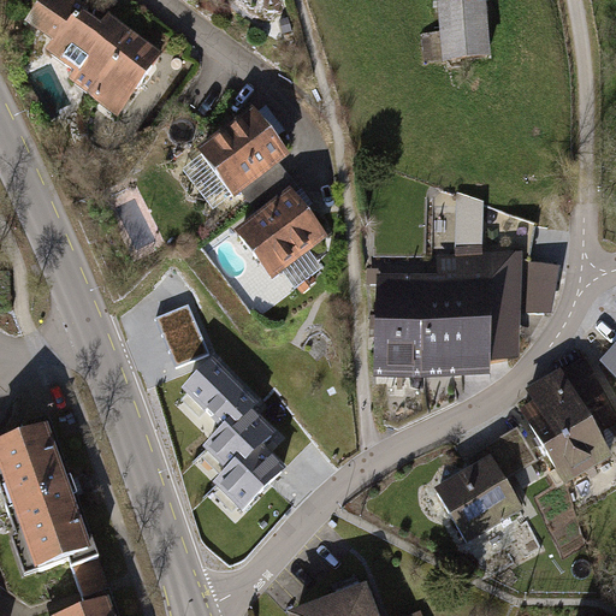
[(70,83),(118,117),(161,54),(107,17),(101,27),(84,15),(77,24),(71,21),(82,6),(72,0),(42,0),(40,4),(48,10),(34,31),(53,45),(47,53),(77,73),(70,83)]
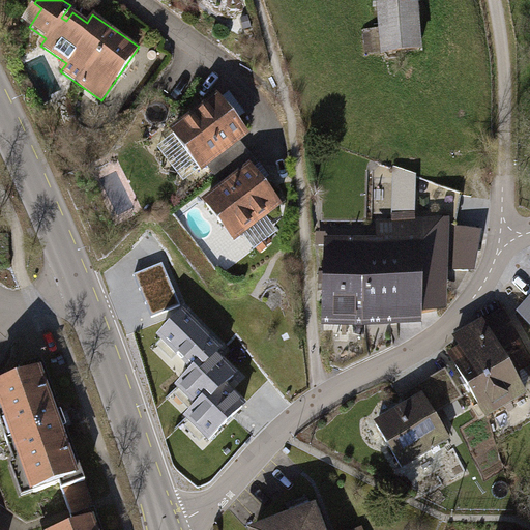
[(417,0),(377,0),(382,55),(422,52),(417,0)]
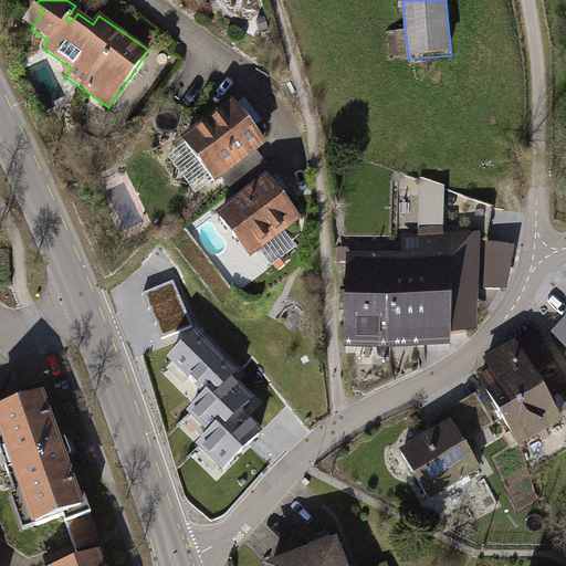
[(233,97),(181,136),(215,180),(265,142),(233,97)]
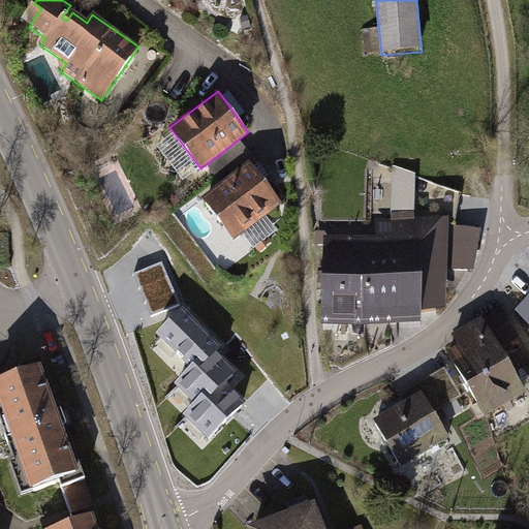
[(252,162),(205,197),(236,239),(283,203),(252,162)]
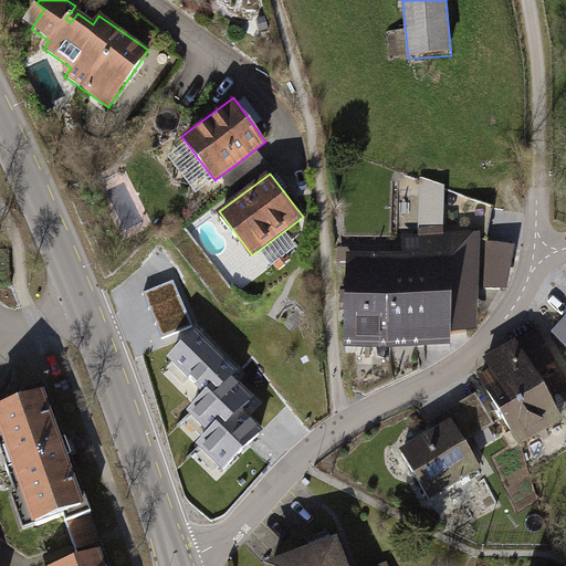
[(422,237),(400,237),(401,252),(401,346),(451,346),(451,332),(478,332),(477,290),(503,290),(510,251),(477,244),(477,236),(446,236),(444,184),(422,184),(422,237)]
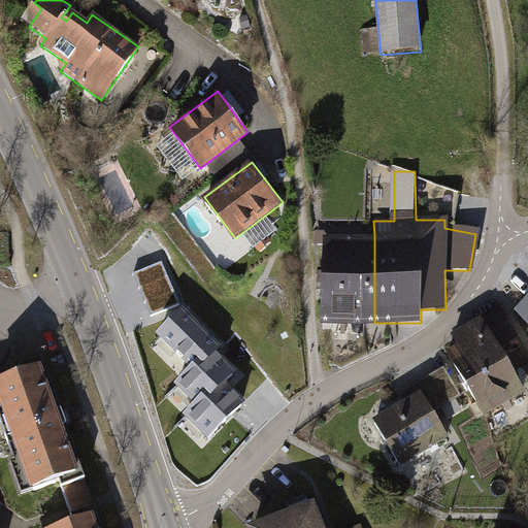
[(325,236),(326,324),(374,323),(374,235),(325,236)]
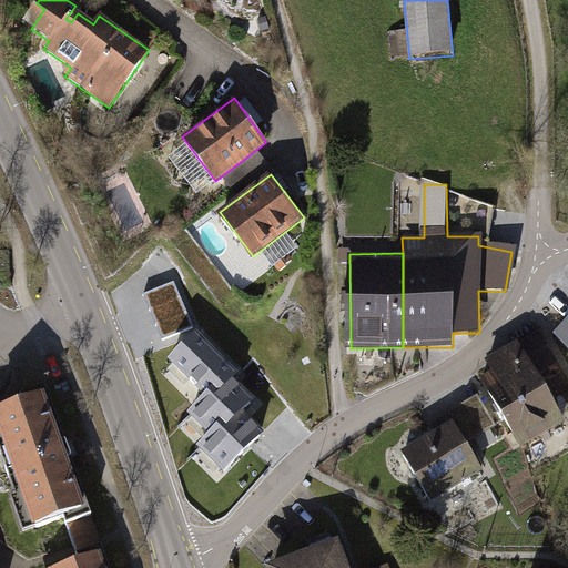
[(152,292),(164,337),(193,328),(181,284),(152,292)]
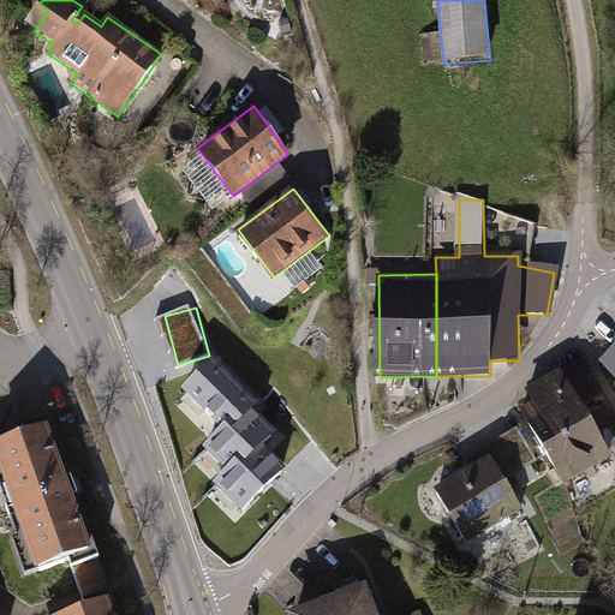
[(214,485),(244,515),(287,472),(263,448),(276,435),(254,412),(258,407),(214,362),(184,392),(222,431),(204,451),(226,473),(214,485)]
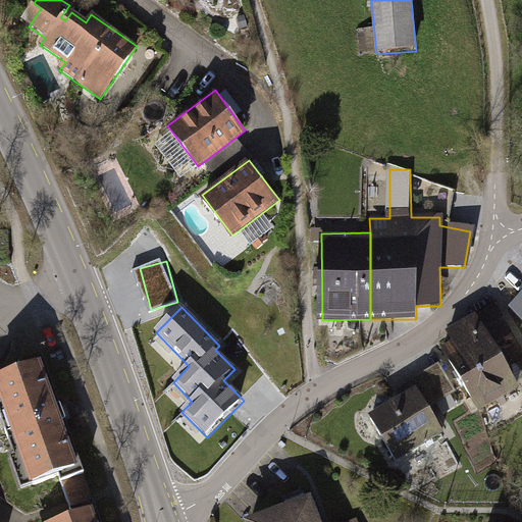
[(444,354),(481,415),(521,389),(494,346),(511,336),(496,312),(479,322),(477,319),(449,336),(455,346),(444,354)]
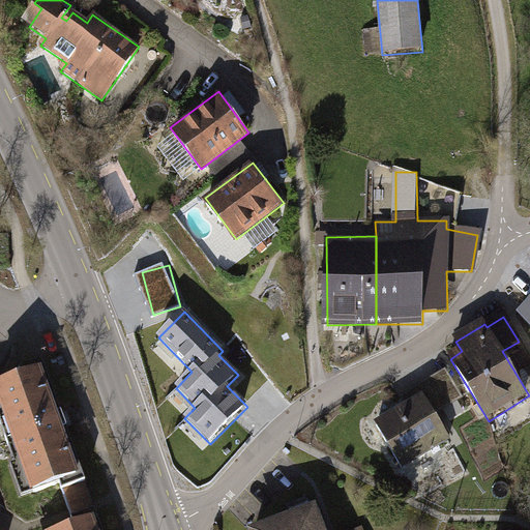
[(43,369),(0,383),(0,427),(25,498),(82,478),(43,369)]
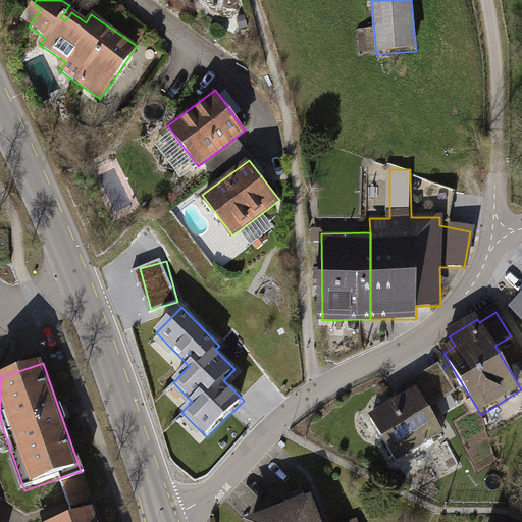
[(417,390),(371,417),(398,463),(444,435),(417,390)]
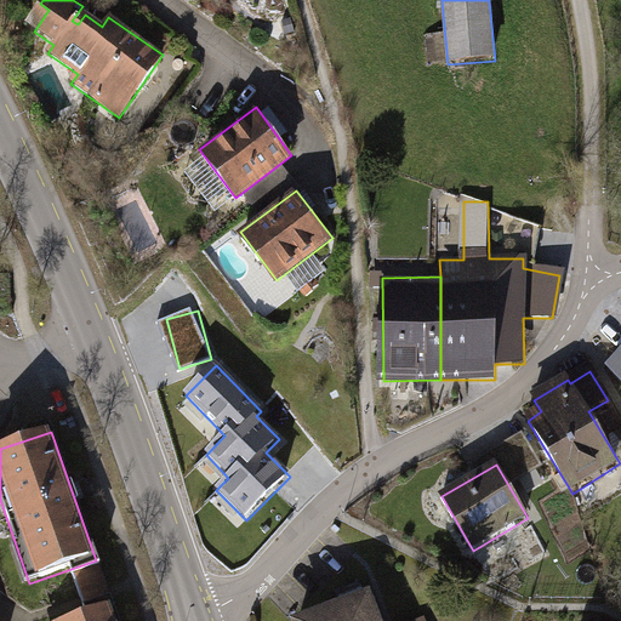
[(298,620),(381,620),(372,596),(298,620)]
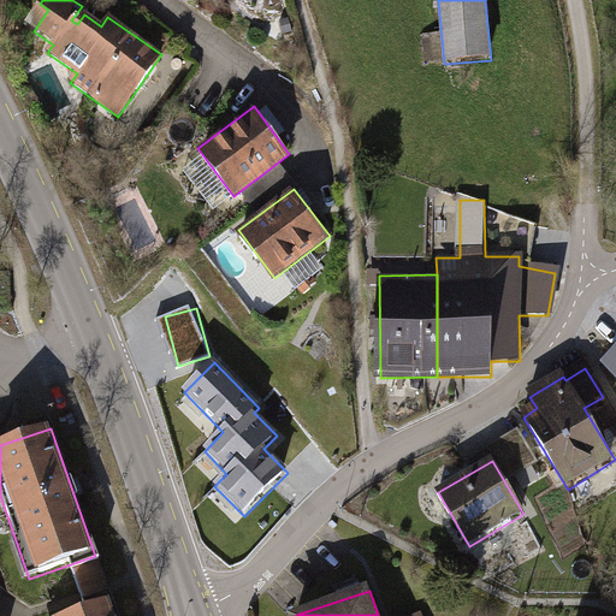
[(118,615),(113,599),(59,615),(118,615)]
